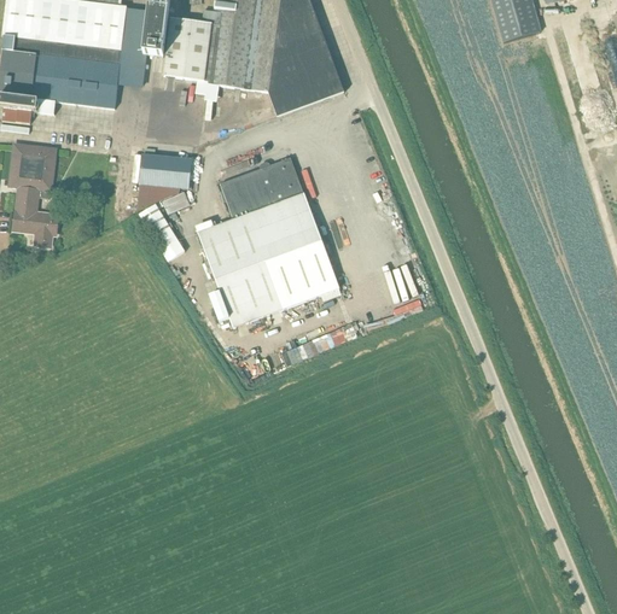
[(4,35),(0,62),(0,106),(3,107),(0,120),(29,123),(30,110),(53,113),(54,100),(85,104),(114,107),(117,83),(121,50),(126,7),(126,5),(85,0),(5,0),(1,35),(4,35)]
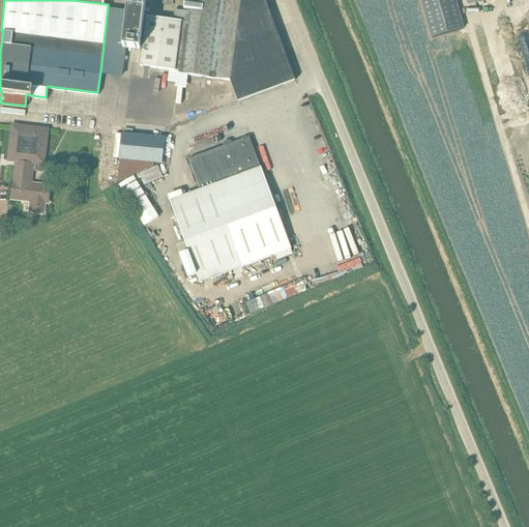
[(127,0),(127,7),(122,46),(125,46),(139,48),(145,0),(127,0)]
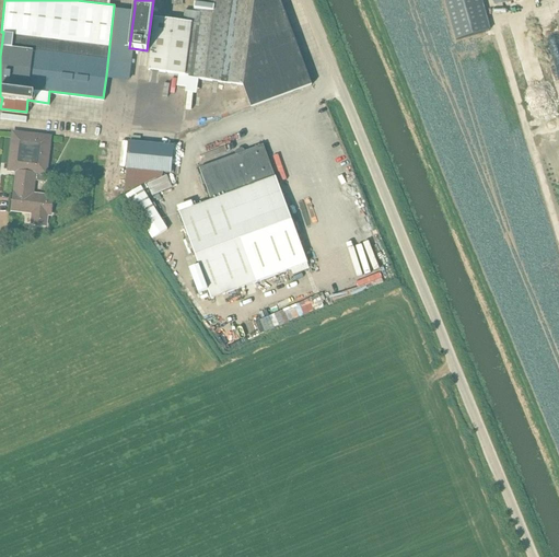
[(166,0),(181,2),(181,0),(194,0),(193,9),(184,8),(183,19),(154,15),(148,68),(177,71),(175,84),(185,85),(185,90),(196,91),(197,80),(198,78),(243,82),(251,105),(311,82),(310,80),(280,0),(166,0)]
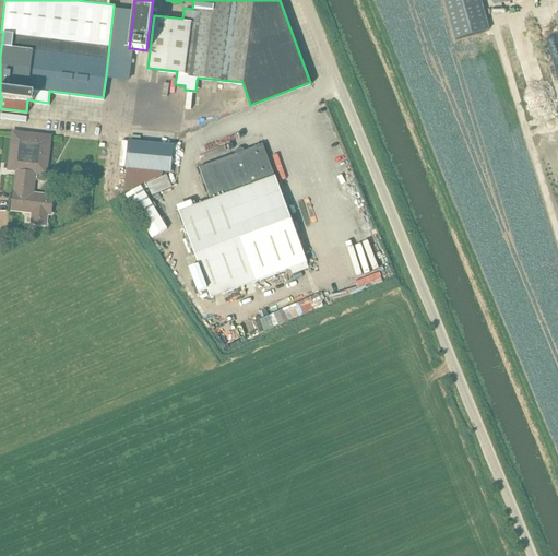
[(442,0),(454,37),(489,27),(481,0),(442,0)]
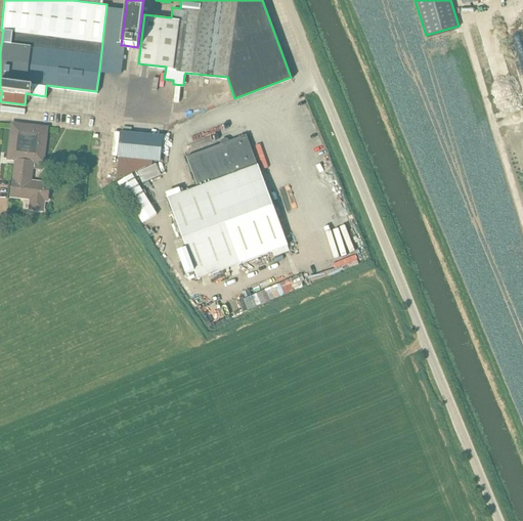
[(456,51),(445,55),(448,62),(459,59),(456,51)]
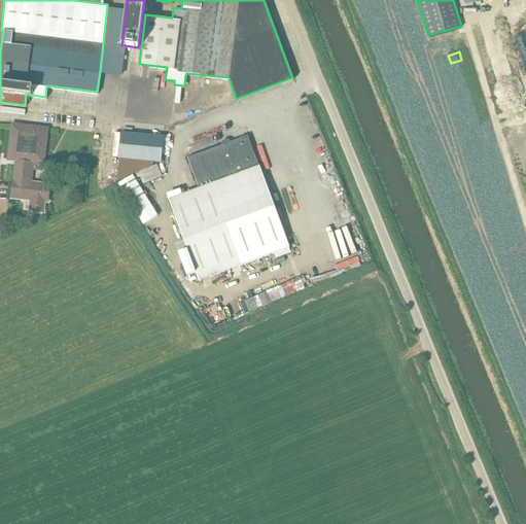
[(45,127),(12,123),(8,156),(15,158),(12,178),(10,195),(31,198),(30,207),(29,207),(42,209),(43,199),(46,200),(48,182),(30,180),(31,167),(41,168),(45,127)]
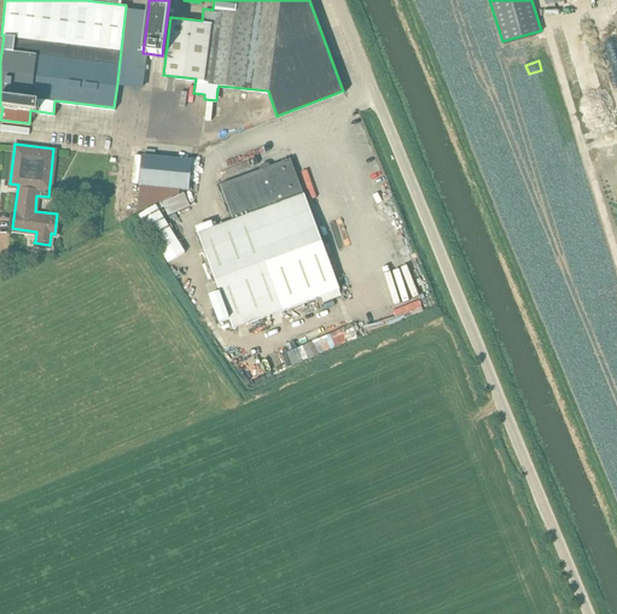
[(137,209),(179,189),(179,187),(187,187),(191,157),(141,153),(137,209)]
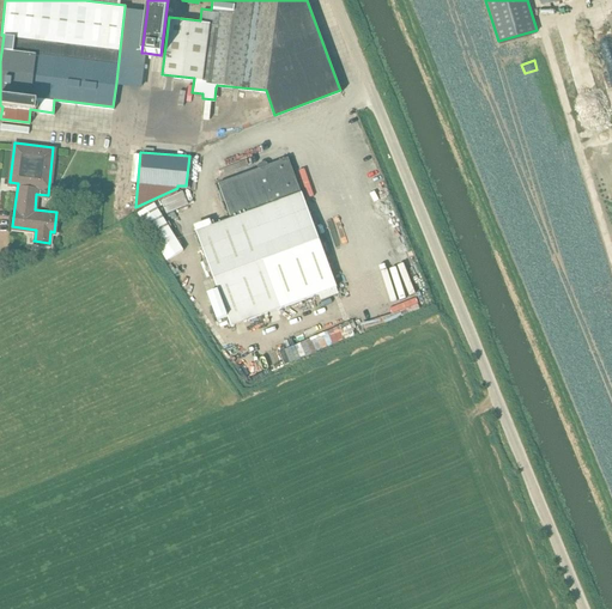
[(230,217),(195,230),(217,288),(207,292),(217,318),(226,315),(230,324),(335,285),(288,154),(267,163),(266,160),(264,159),(259,160),(256,164),(258,166),(217,181),(230,217)]
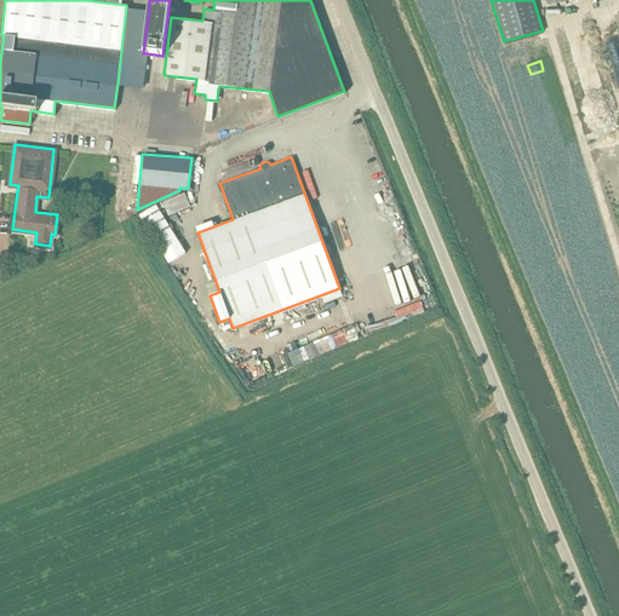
[(372,188),(362,190),(370,219),(379,217),(372,188)]
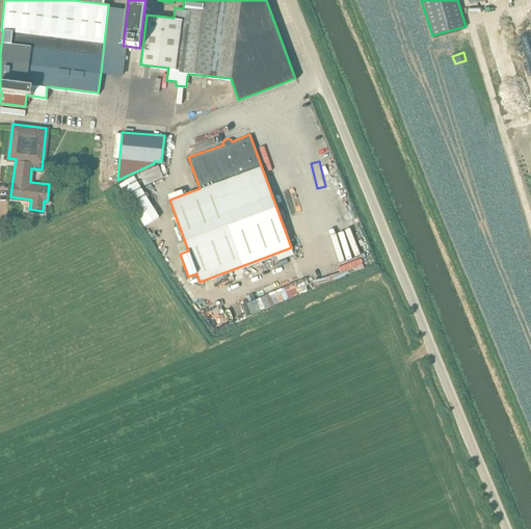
[(133,175),(118,183),(136,211),(150,202),(133,175)]
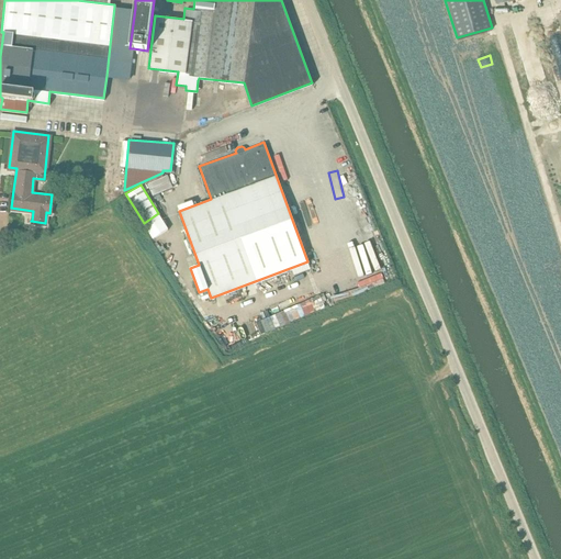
[(341,256),(351,288),(333,292),(334,297),(384,282),(374,246),(341,256)]
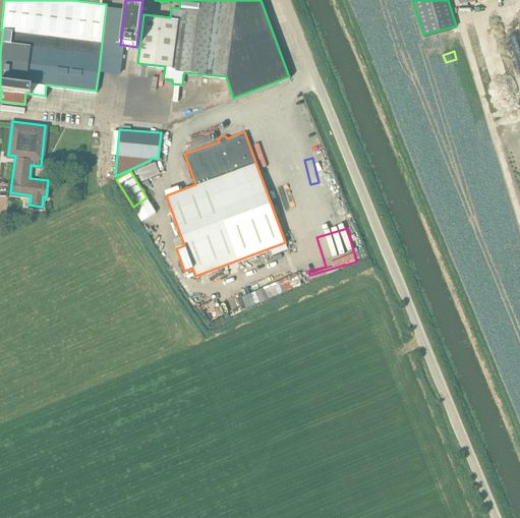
[(245,305),(303,284),(299,272),(241,293),(245,305)]
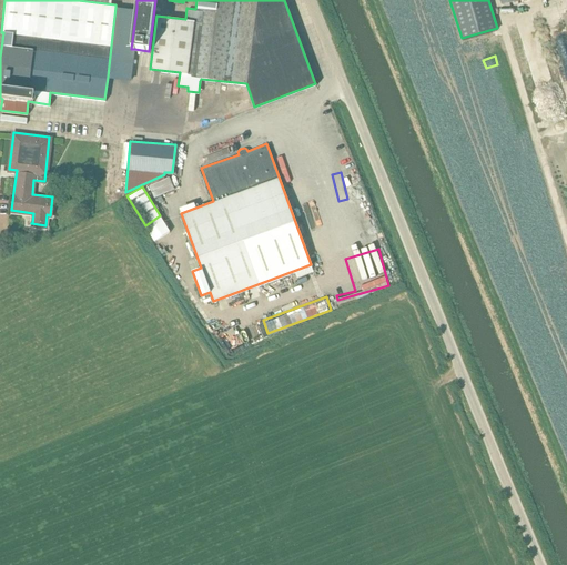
[(263,321),(276,315),(274,309),(261,313),(263,321)]
